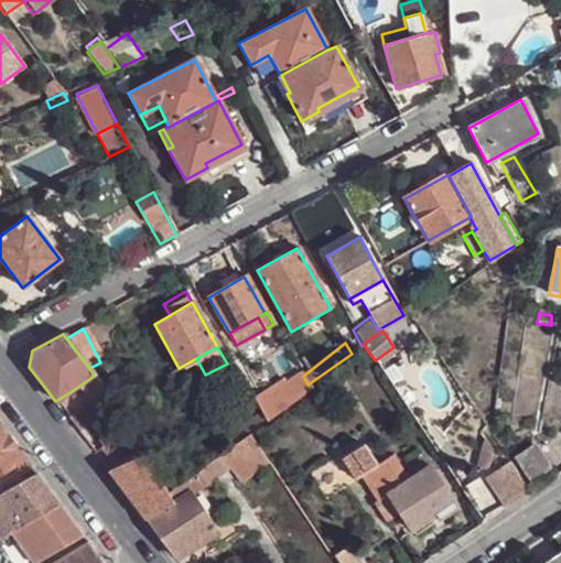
[(308,385),(303,376),(302,375),(256,403),(260,412),(266,422),(312,392),(308,385)]
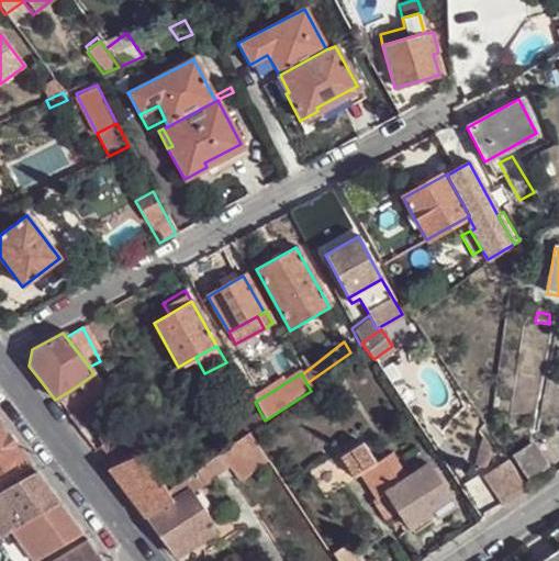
[(71,390),(55,400),(68,416),(84,405),(71,390)]
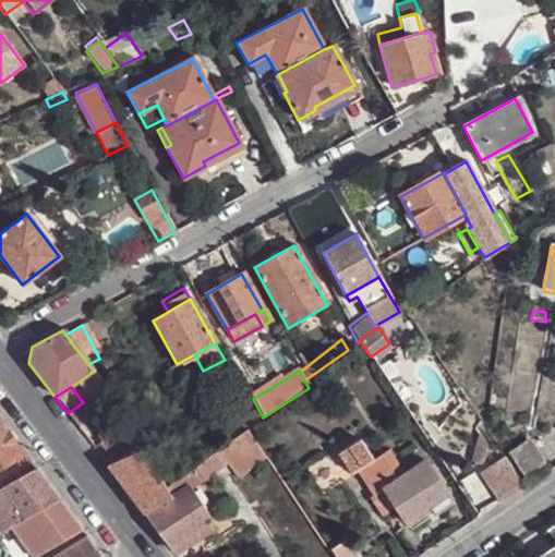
[(83,402),(68,413),(77,426),(98,412),(116,400),(105,387),(83,402)]
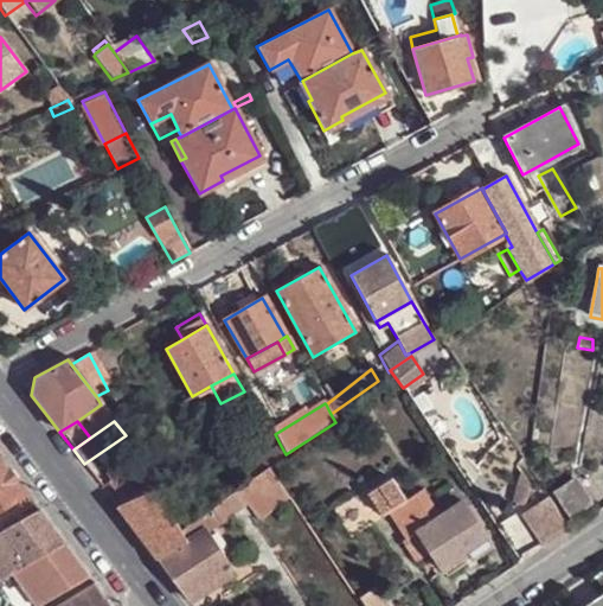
[(126,435),(107,448),(117,465),(122,463),(120,458),(135,450),(126,435)]
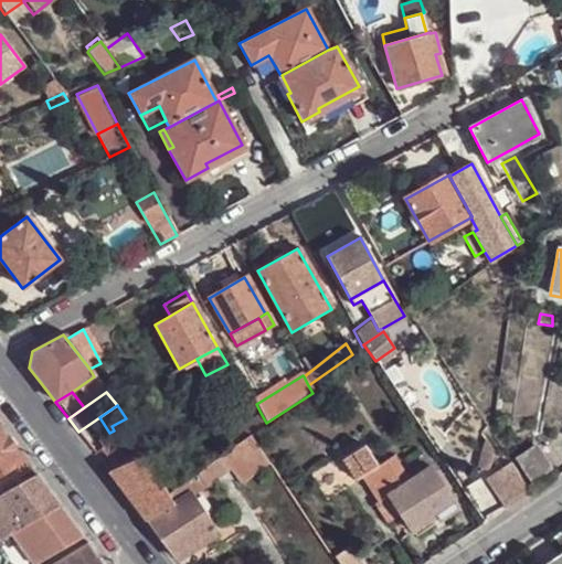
[(220,439),(226,450),(250,434),(266,423),(261,413),(220,439)]
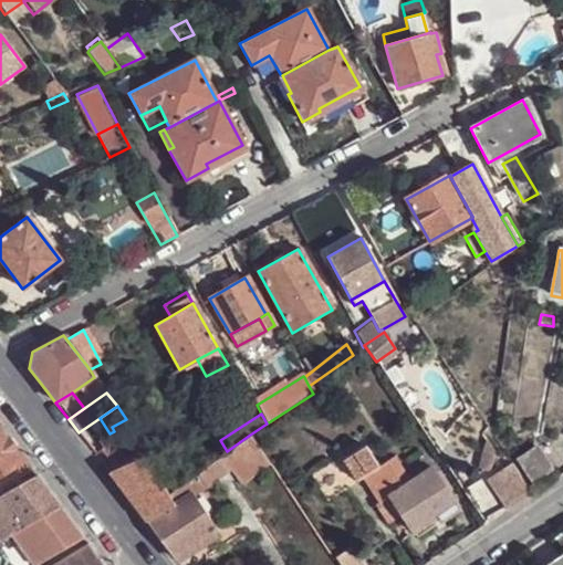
[(142,439),(126,419),(112,427),(114,431),(110,433),(96,441),(108,458),(142,439)]
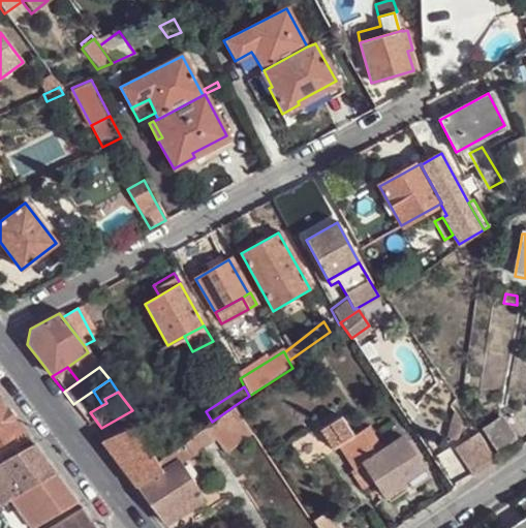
[(0,445),(23,433),(0,401),(0,445)]
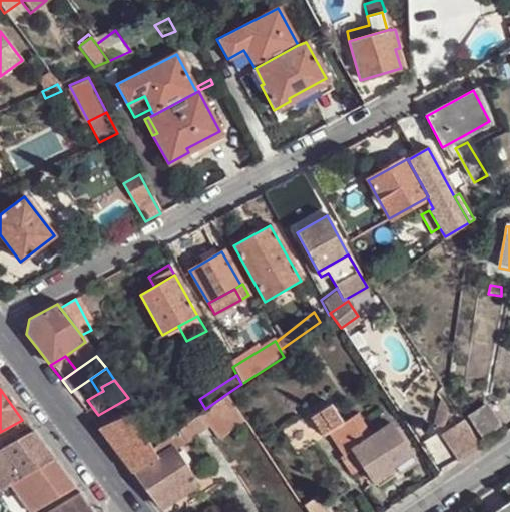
[(205,409),(177,429),(183,438),(205,421),(217,438),(242,420),(226,394),(205,409)]
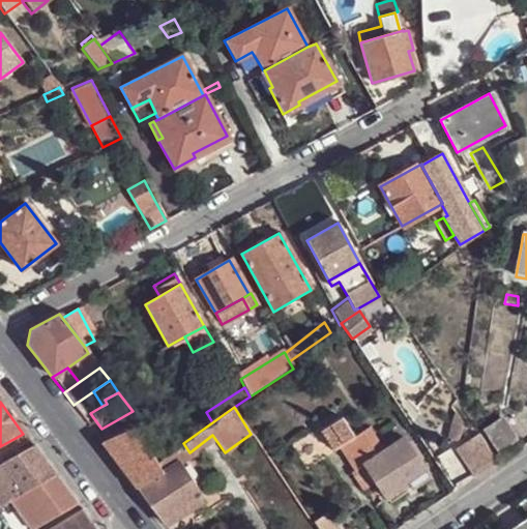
[(457,428),(448,415),(444,438),(446,442),(454,443),(457,428)]
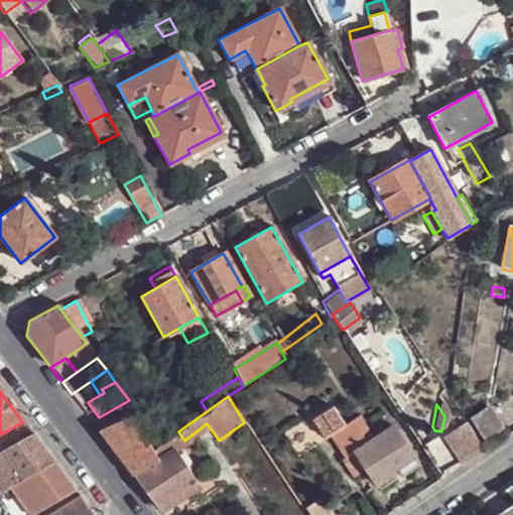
[(469,416),(484,439),(499,429),(484,406),(469,416)]
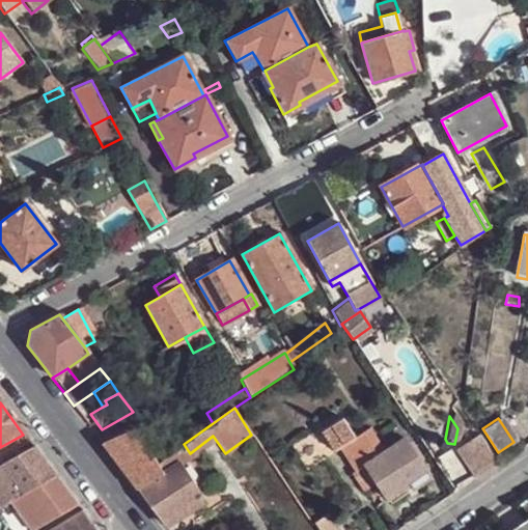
[(335,450),(341,447),(356,471),(366,465),(385,451),(369,428),(355,438),(353,434),(342,419),(324,431),(335,450)]
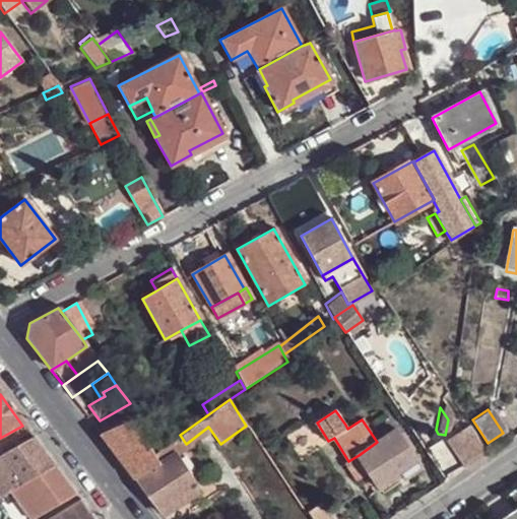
[(100,434),(135,481),(159,465),(159,464),(154,453),(151,448),(145,451),(135,431),(130,419),(100,434)]
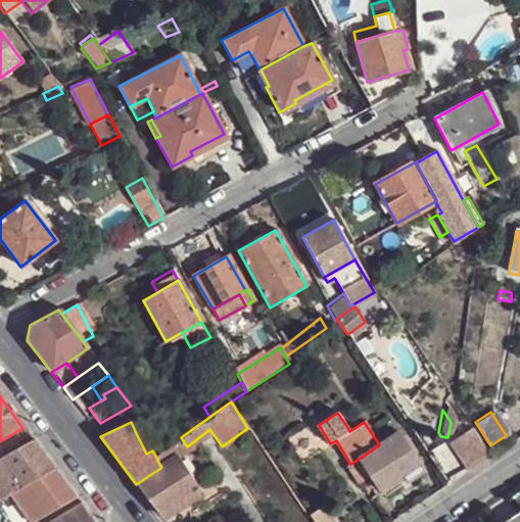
[(491,457),(471,427),(450,439),(470,471),(491,457)]
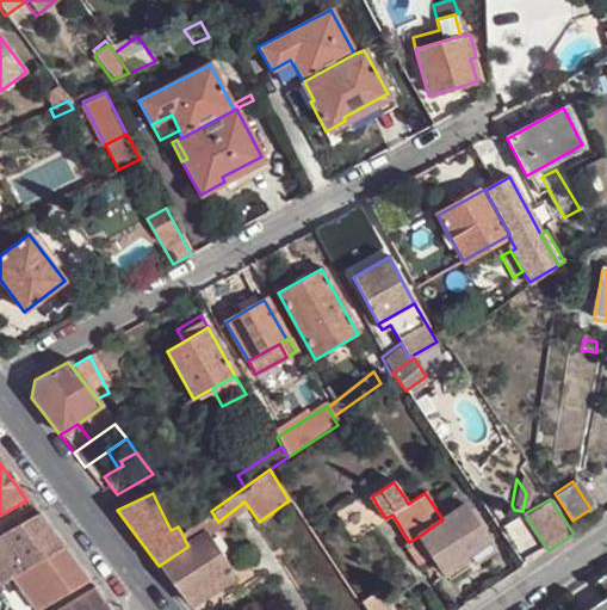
[(171,530),(178,527),(166,503),(159,506),(171,530)]
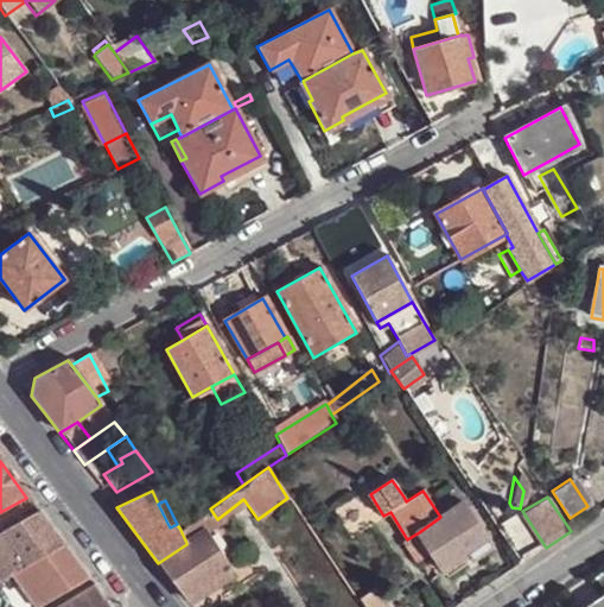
[(440,517),(419,532),(432,552),(444,570),(469,554),(472,561),(493,548),(463,503),(440,517)]
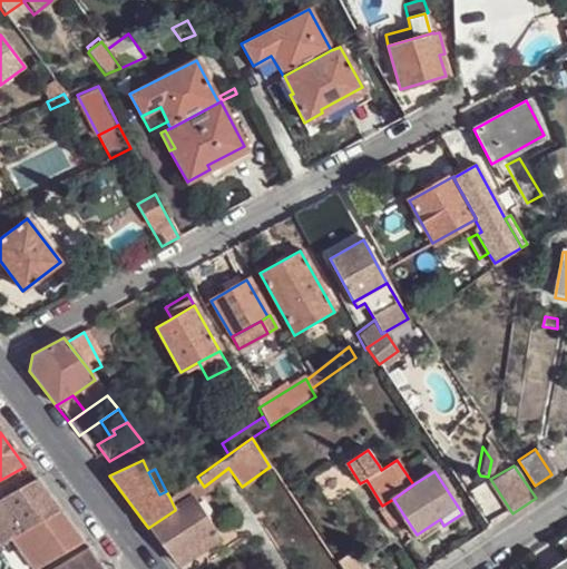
[(197,477),(169,497),(175,509),(191,498),(193,501),(207,491),(204,487),(197,477)]
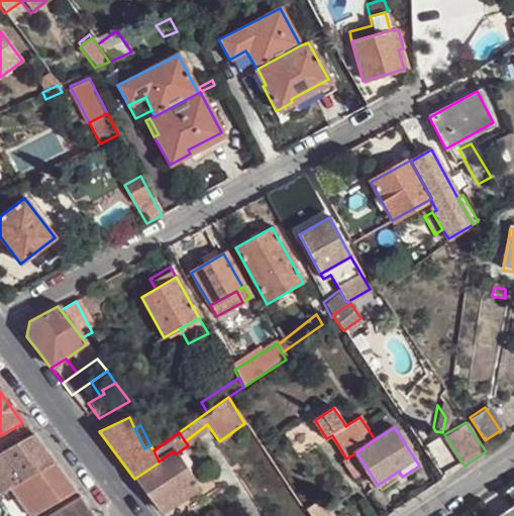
[(53,462),(32,434),(0,451),(0,492),(1,493),(4,492),(53,462)]
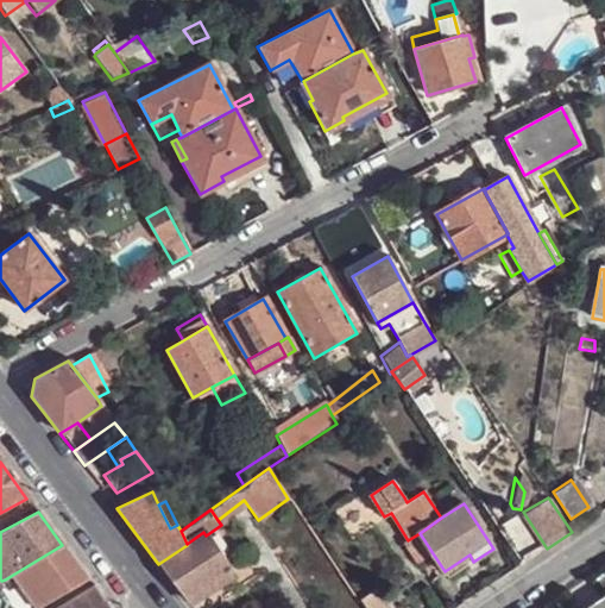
[(206,536),(203,532),(187,544),(187,545),(158,564),(187,602),(231,570),(206,536)]
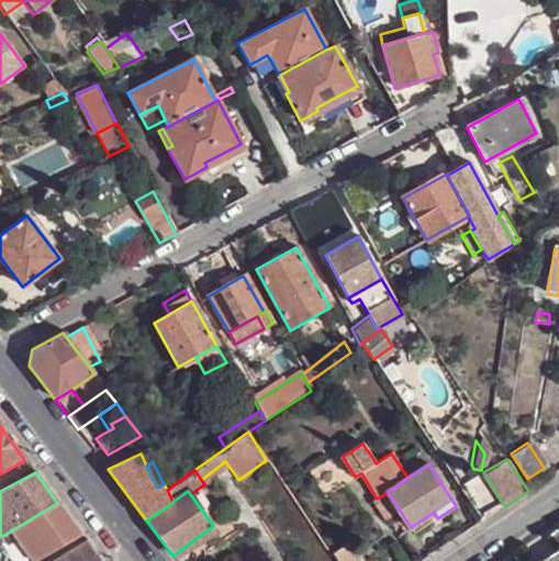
[(387,520),(400,511),(388,492),(377,498),(373,501),(386,520),(387,520)]
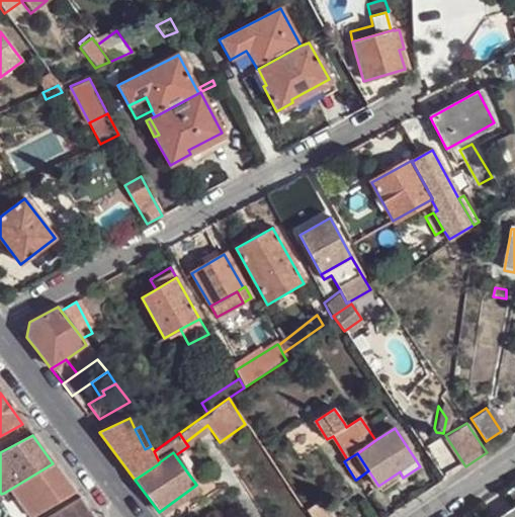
[(33,516),(74,493),(53,463),(4,493),(7,498),(12,494),(29,516),(33,516)]
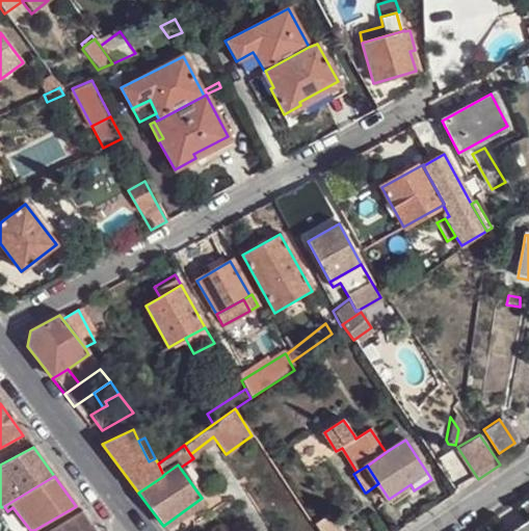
[(95,530),(80,511),(49,530),(95,530)]
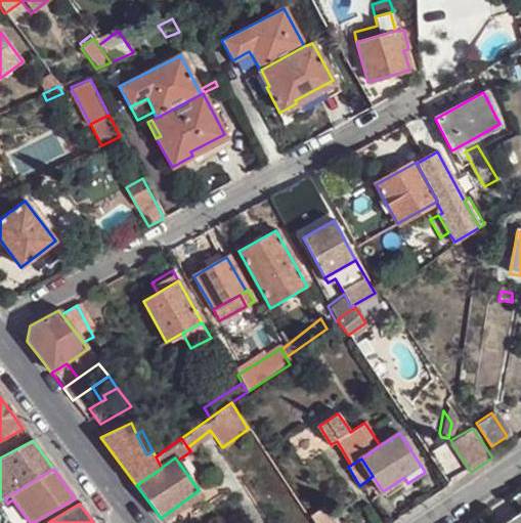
[(309,516),(313,522),(332,522),(322,507),(309,516)]
